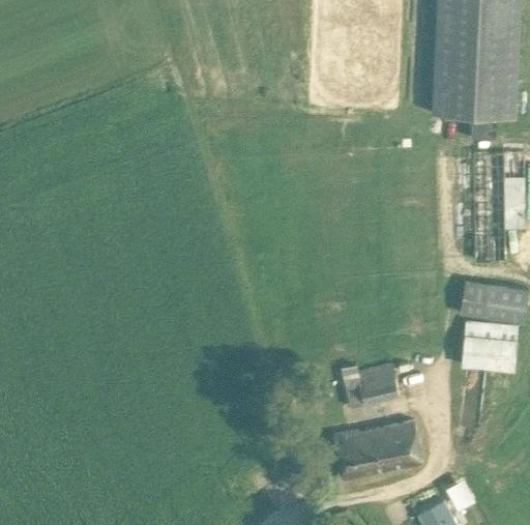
[(435,0),(431,115),(516,119),(521,0),(435,0)]
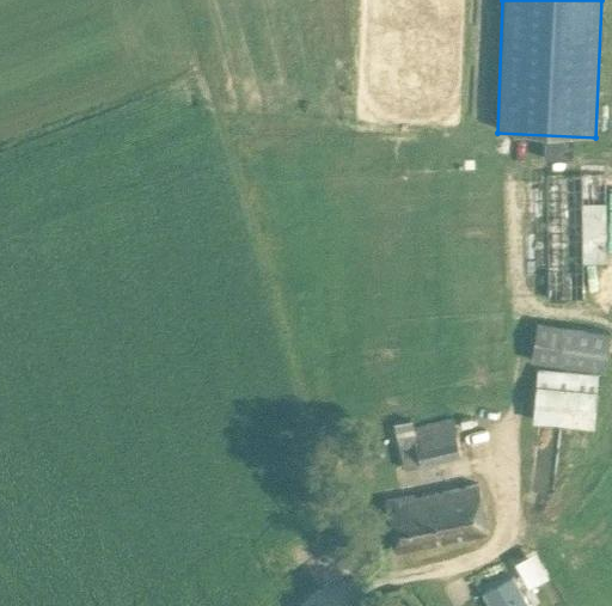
[(544,138),(543,161),(573,163),(574,139),(544,138)]
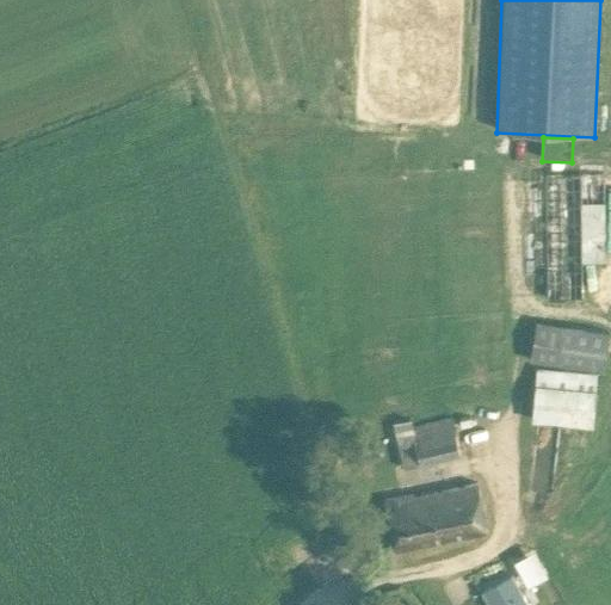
[(596,266),(605,265),(603,174),(543,176),(543,184),(520,184),(520,216),(545,216),(547,297),(597,297),(596,266)]
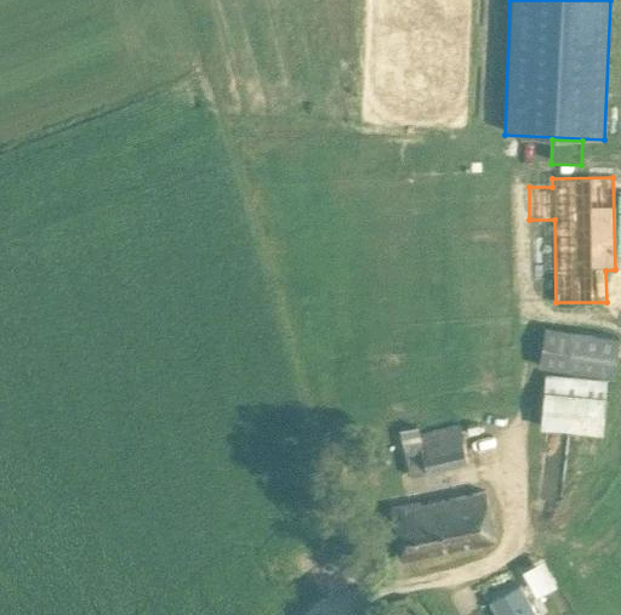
[(545,330),(539,370),(613,381),(619,341),(594,337),(594,336),(545,330)]
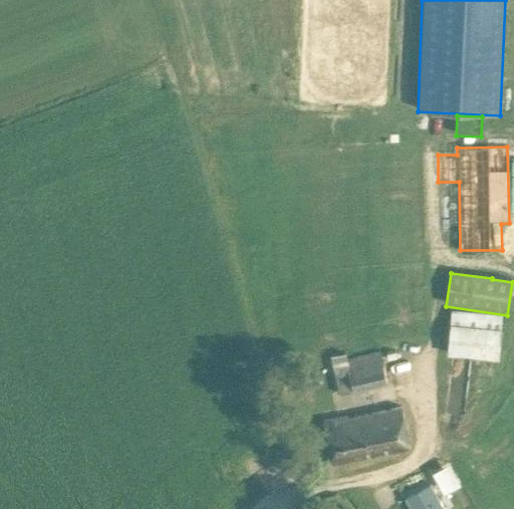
[(380,352),(346,360),(345,354),(332,358),(341,396),(353,393),(353,394),(388,386),(380,352)]
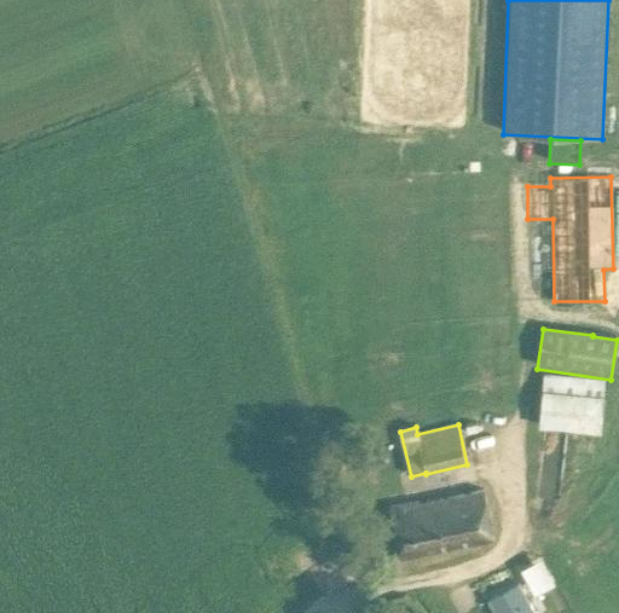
[(389,512),(395,537),(400,561),(495,542),(490,518),(484,493),(418,508),(417,505),(389,512)]
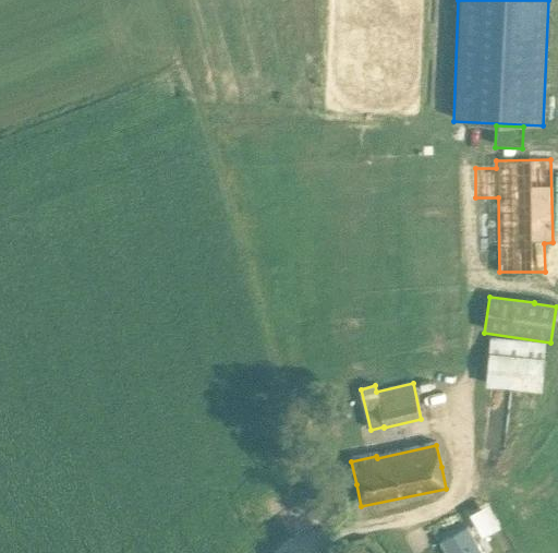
[(480,552),(466,529),(440,543),(445,552),(480,552)]
